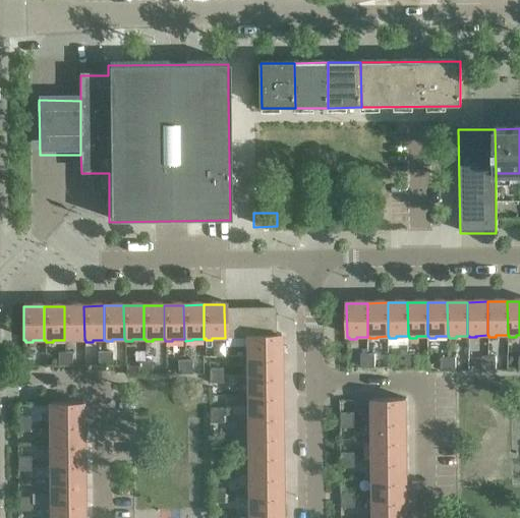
[(84,340),(83,306),(64,306),(64,340),(65,340),(65,342),(72,342),(72,340),(84,340)]
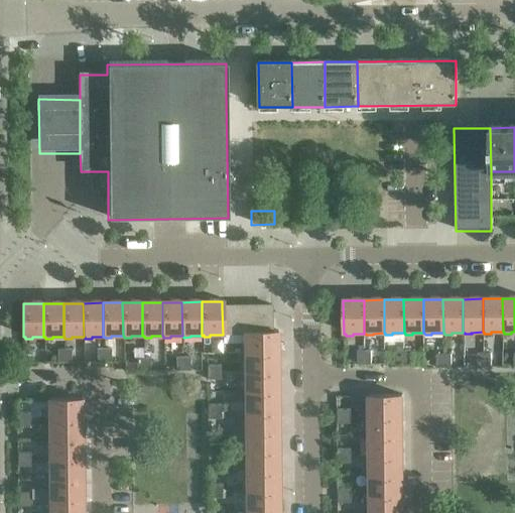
[(235,335),(235,307),(222,307),(223,335),(235,335)]
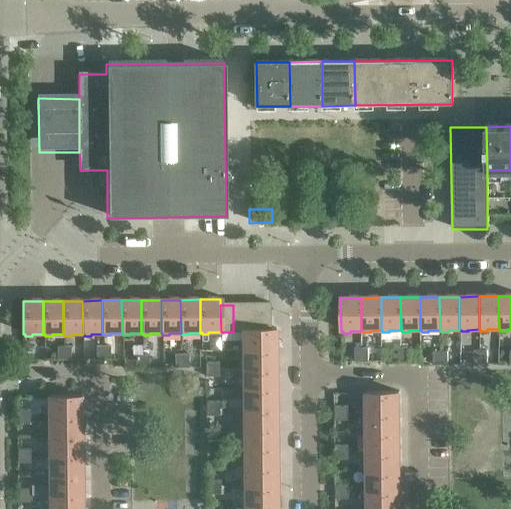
[(245,331),(244,305),(233,305),(233,332),(242,332),(242,331),(245,331)]
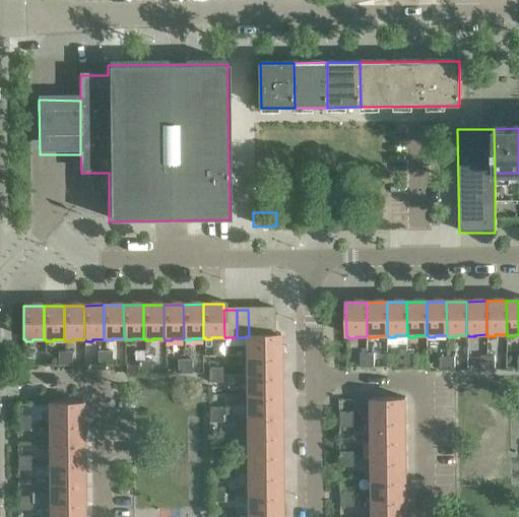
[(260,336),(260,310),(248,310),(249,336),(260,336)]
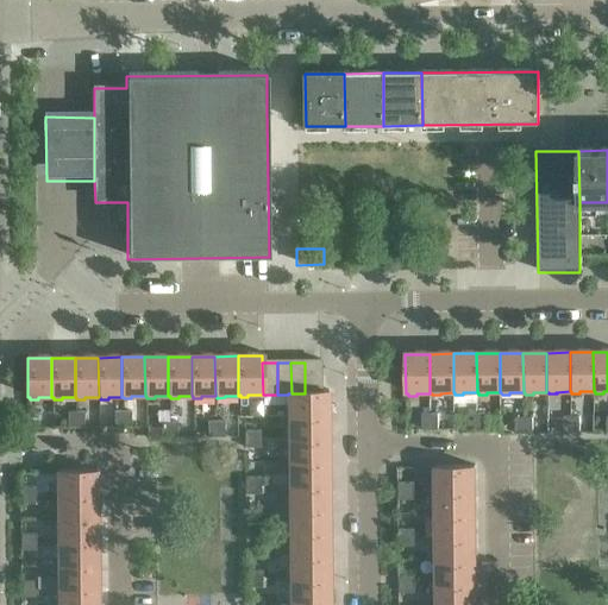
[(320,394),(319,363),(305,363),(305,394),(320,394)]
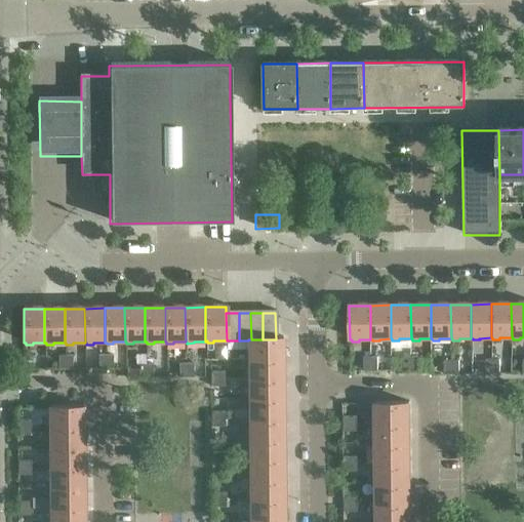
[(263,339),(251,339),(248,339),(248,340),(248,352),(246,352),(246,359),(248,359),(248,360),(282,360),(282,339),(276,339),(263,339)]
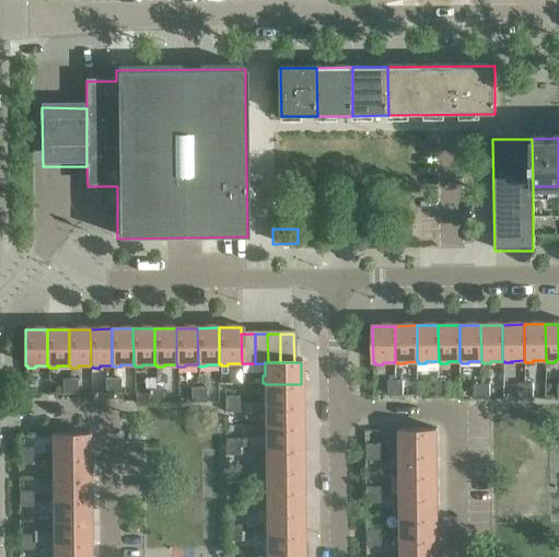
[(301,406),(301,384),(265,384),(265,397),(263,397),(263,405),(265,405),(265,406),(301,406)]
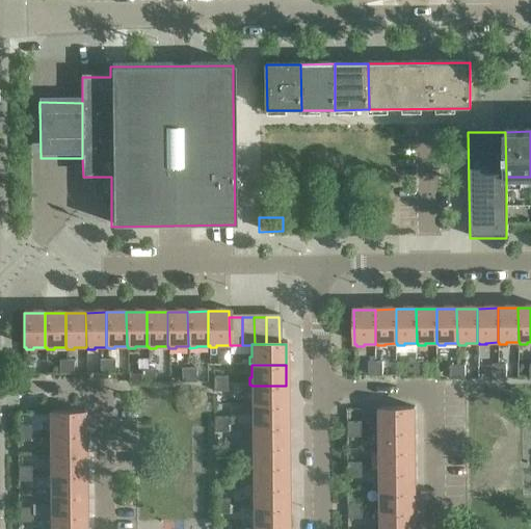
[(286,405),(286,386),(251,386),(251,397),(249,397),(249,404),(251,404),(251,406),(286,405)]
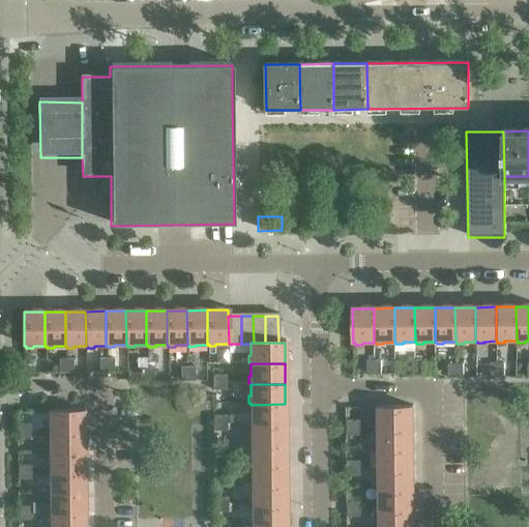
[(286,425),(285,404),(251,405),(251,416),(248,416),(248,423),(251,423),(251,425),(286,425)]
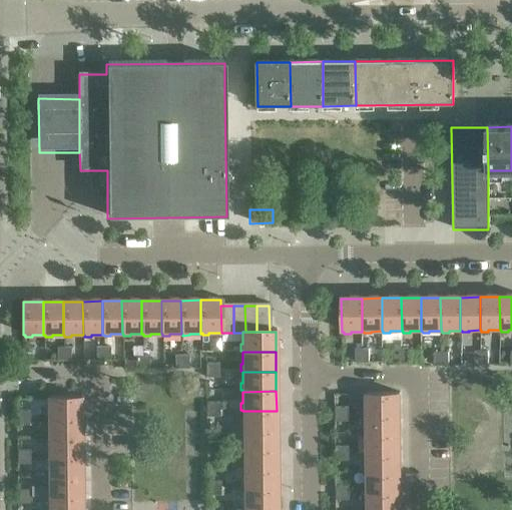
[(400,416),(399,395),(366,395),(366,398),(364,398),(364,405),(366,405),(366,416),(400,416)]
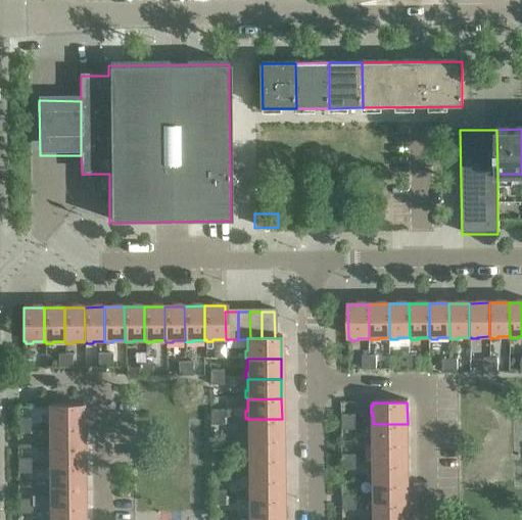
[(83,427),(83,406),(49,407),(49,409),(47,409),(47,416),(49,416),(49,427),(83,427)]
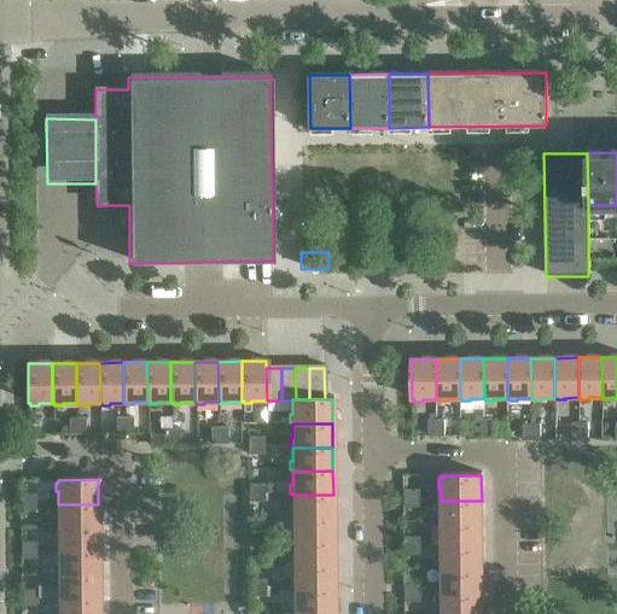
[(333,519),(333,495),(292,495),(292,509),(291,509),(291,518),(294,516),(294,519),(333,519)]
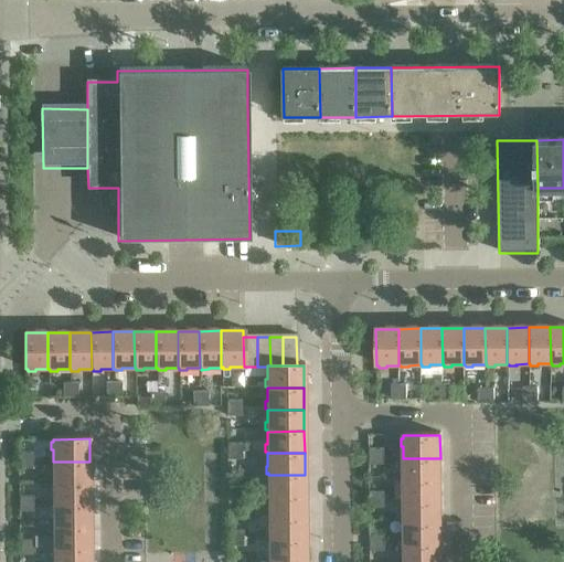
[(440,479),(440,458),(403,458),(403,460),(402,460),(402,467),(404,467),(404,480),(440,479)]
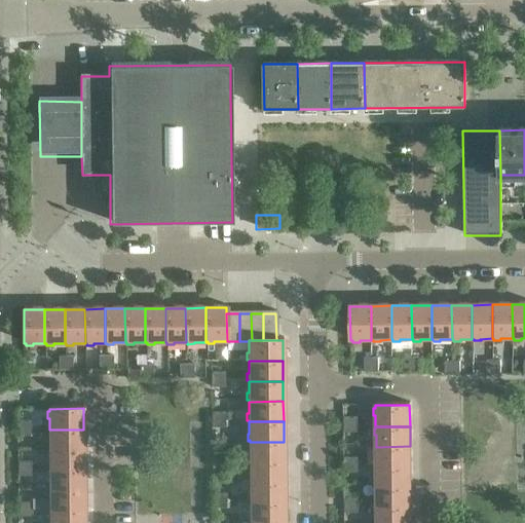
[(83,450),(83,430),(49,430),(49,432),(47,432),(47,439),(49,439),(49,450),(83,450)]
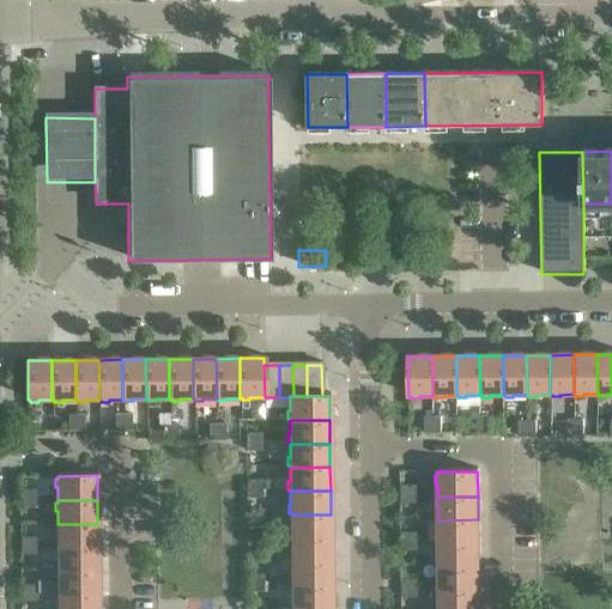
[(331,537),(331,515),(291,515),(291,528),(289,528),(289,536),(291,536),(291,537),(331,537)]
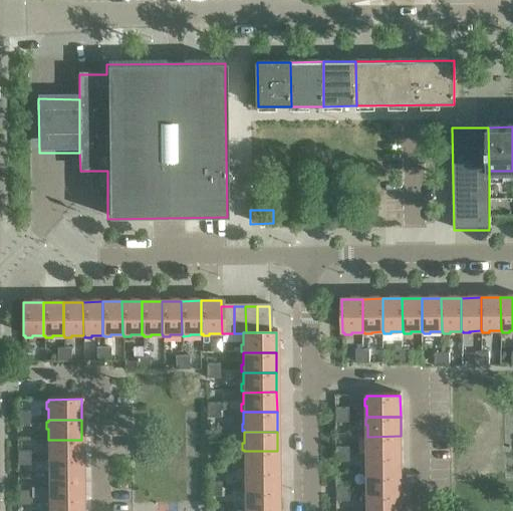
[(401,456),(401,436),(367,437),(367,438),(365,438),(365,445),(367,445),(367,456),(401,456)]
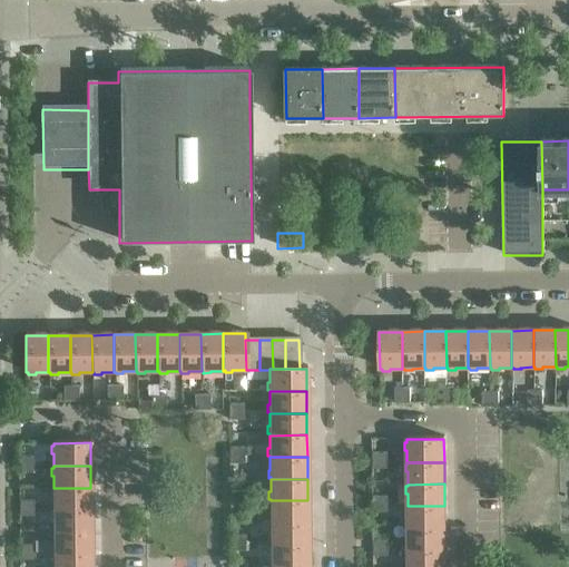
[(90,509),(90,488),(54,488),(54,489),(51,489),(51,497),(54,497),(54,510),(90,509)]
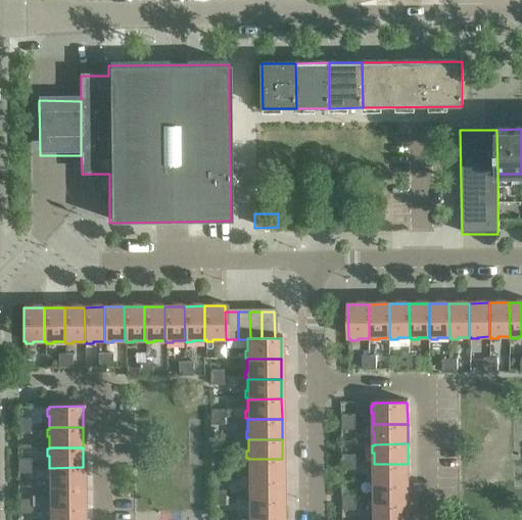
[(282,479),(282,459),(248,459),(248,471),(246,471),(246,478),(248,478),(248,479),(282,479)]
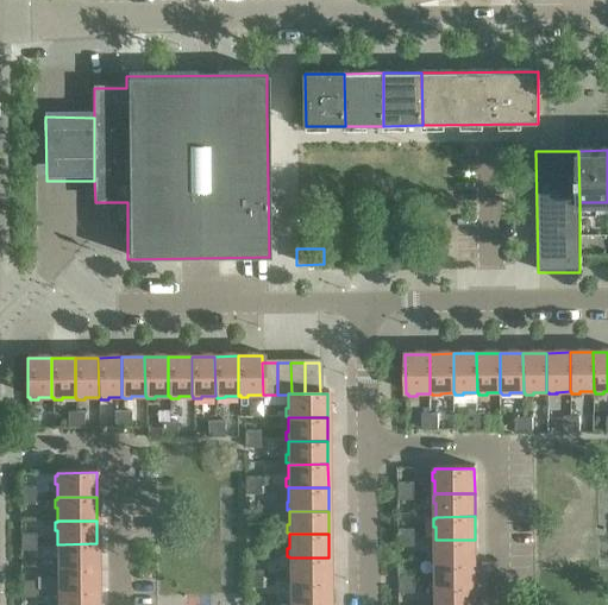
[(475,563),(475,550),(475,540),(436,540),(436,542),(433,542),(433,550),(436,550),(436,563),(475,563)]
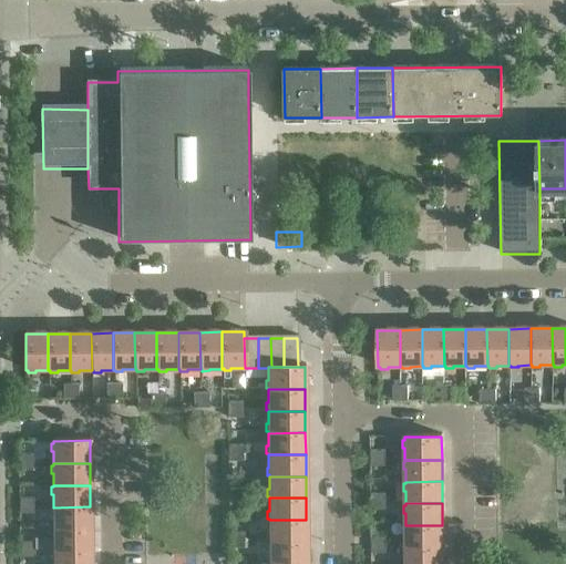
[(91,529),(90,506),(53,508),(53,509),(51,509),(51,516),(53,516),(53,529),(91,529)]
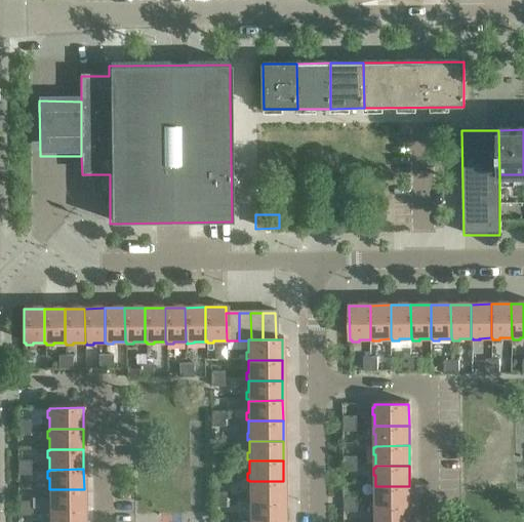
[(283,500),(283,481),(249,481),(249,492),(247,492),(247,499),(249,499),(249,502),(283,500)]
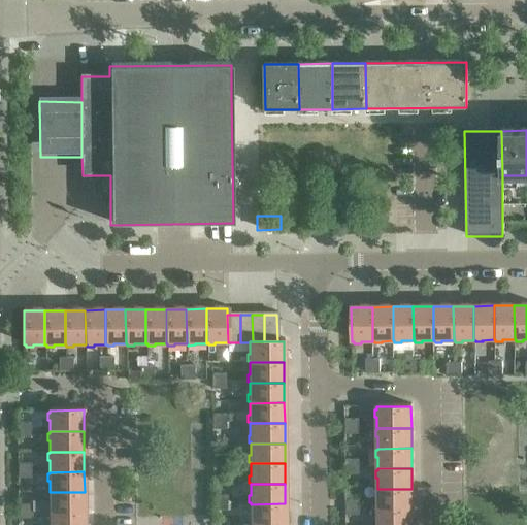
[(413,509),(412,489),(377,489),(377,490),(375,490),(375,497),(377,497),(377,510),(413,509)]
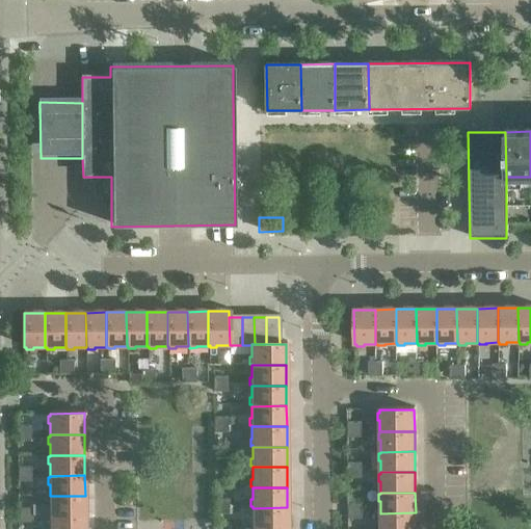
[(85,516),(85,496),(50,496),(50,498),(49,498),(49,504),(51,504),(51,517),(85,516)]
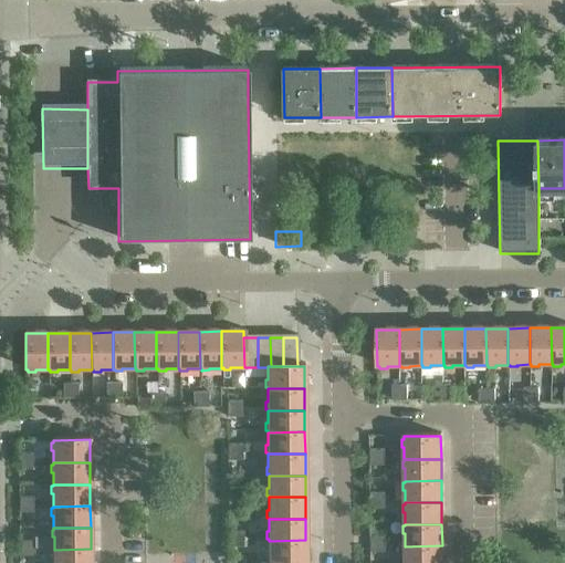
[(306,562),(305,540),(269,541),(269,553),(267,553),(268,561),(269,561),(269,562),(306,562)]
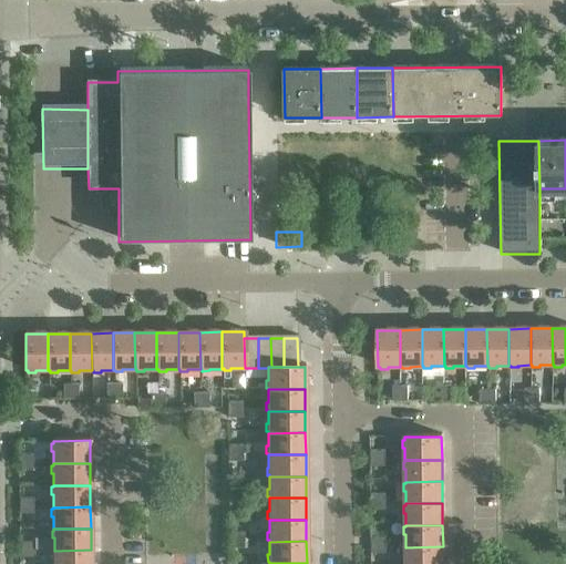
[(442,563),(443,546),(405,547),(405,549),(404,549),(404,556),(405,556),(405,563),(442,563)]
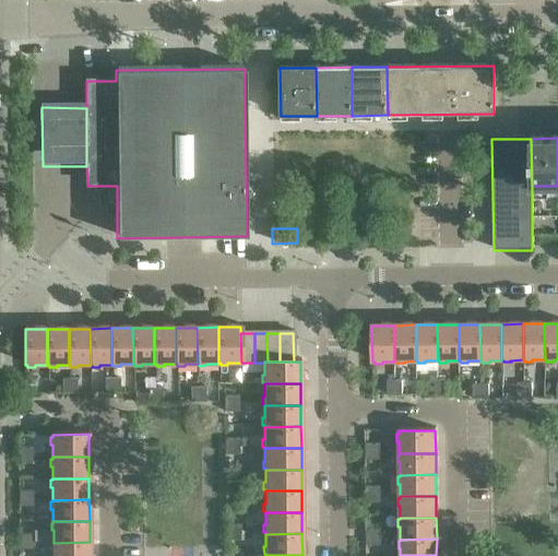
[(88,555),(90,542),(54,543),(54,544),(51,544),(51,552),(54,552),(52,555),(88,555)]
